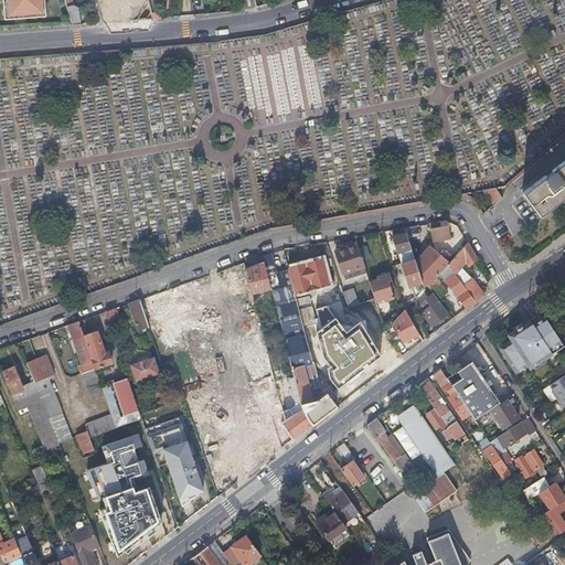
[(6,0),(7,19),(30,17),(36,17),(44,16),(42,0),(6,0)]
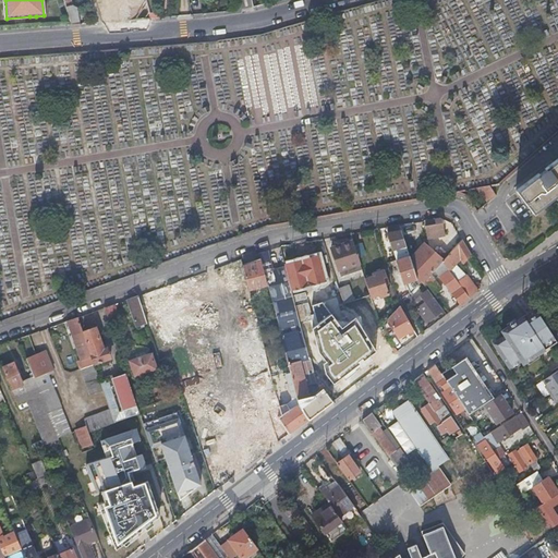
[(68,0),(62,0),(70,24),(79,23),(73,5),(70,3),(68,0)]
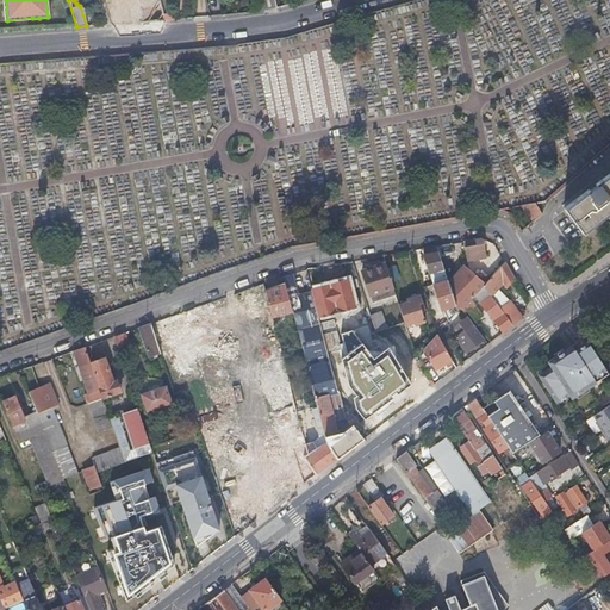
[(277,122),(277,134),(310,131),(313,124),(313,112),(325,118),(329,112),(341,111),(338,89),(331,85),(311,86),(307,91),(298,92),(293,99),(282,92),(280,94),(277,93),(267,93),(268,117),(277,122)]
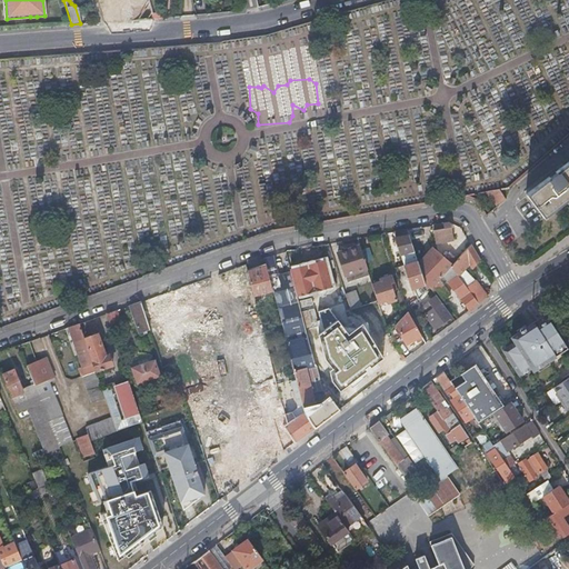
[(568,160),(526,192),(543,217),(566,200),(568,197),(568,160)]
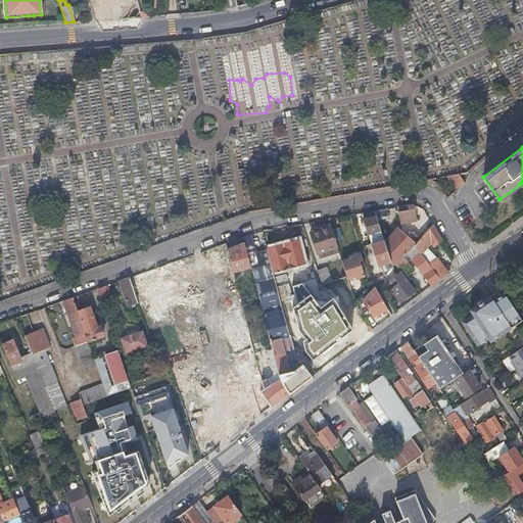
[(437,183),(462,178),(459,174),(434,178),(437,183)]
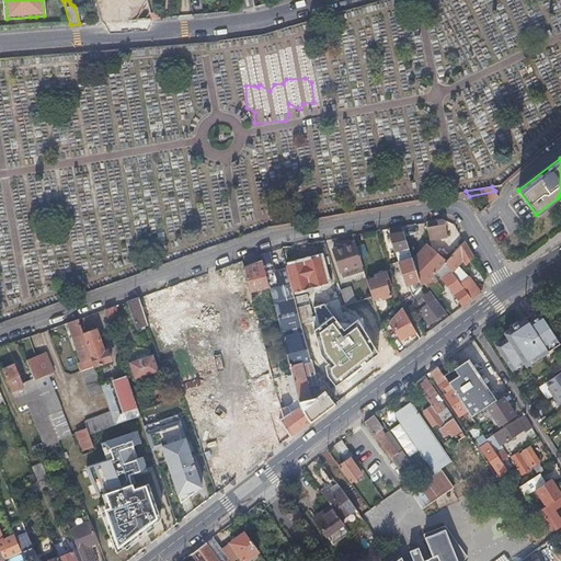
[(499,195),(495,191),(469,196),(478,212),(499,195)]
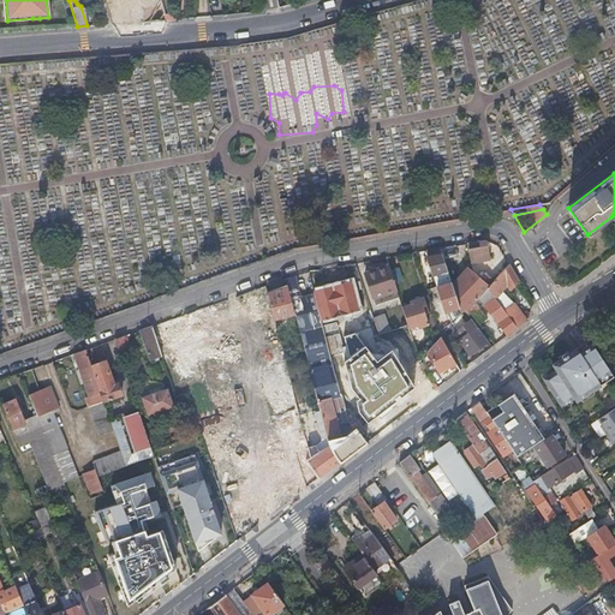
[(467,243),(467,249),(470,261),(471,261),(490,258),(487,240),(484,239),(467,243)]
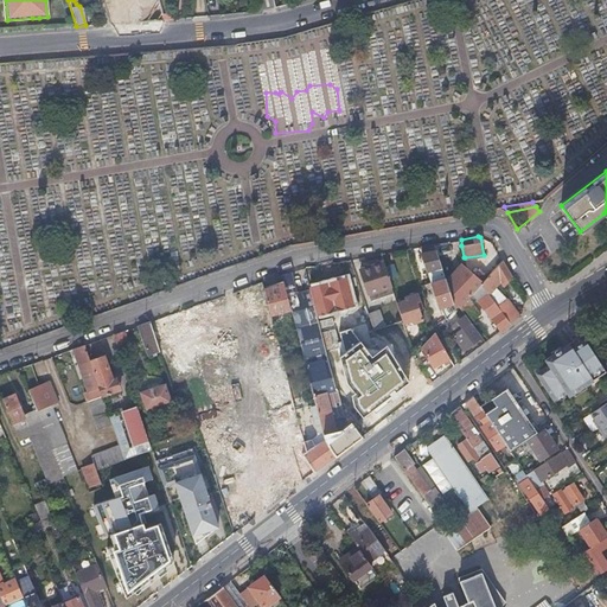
[(430,282),(445,278),(433,244),(420,247),(421,251),(421,253),(430,282)]
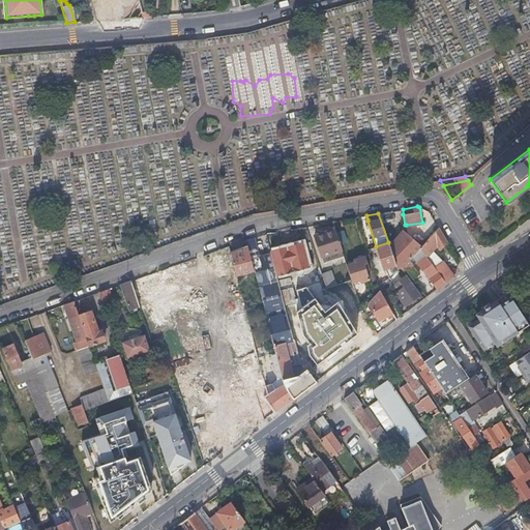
[(427,240),(420,247),(427,257),(434,267),(442,261),(432,249),(437,245),(439,248),(446,241),(438,227),(427,240)]
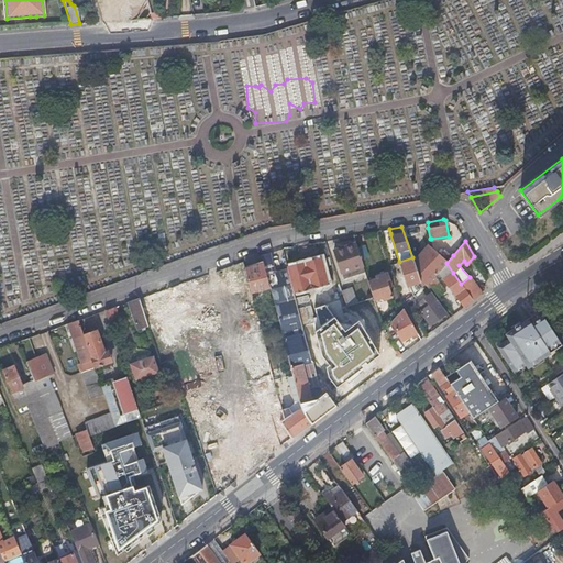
[(362,266),(354,243),(334,250),(341,272),(362,266)]
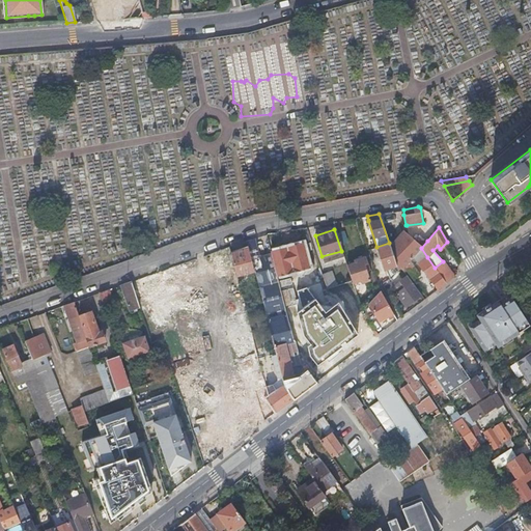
[(402,270),(404,268),(410,261),(414,256),(421,248),(427,241),(419,234),(415,240),(408,233),(404,230),(403,231),(390,247),(397,270),(400,268),(402,270)]
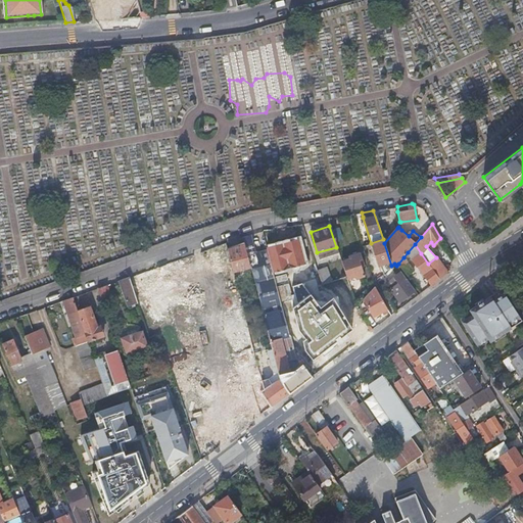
[(289,392),(311,375),(301,363),(293,369),(289,371),(286,359),(294,357),(296,357),(295,354),(294,353),(290,339),(292,338),(288,334),(284,317),(280,302),(266,249),(253,253),(248,234),(242,236),(243,241),(248,260),(264,319),(279,379),(289,392)]
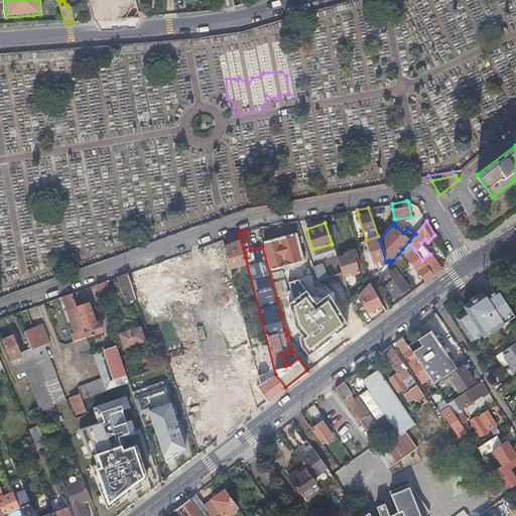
[(294,235),(261,243),(262,246),(268,267),(300,259),(294,235)]
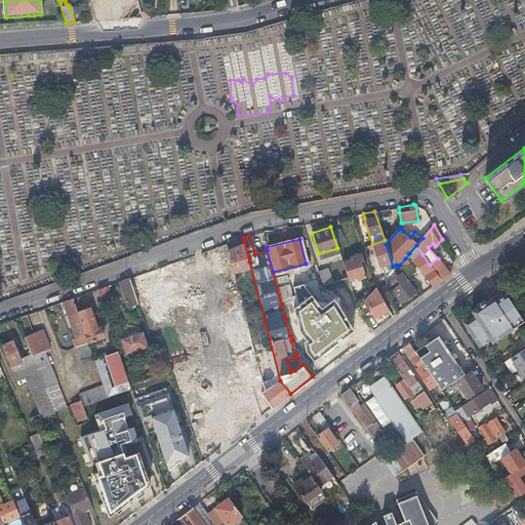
[(384,276),(385,277),(393,268),(393,267),(386,244),(385,240),(372,244),(379,267),(381,266),(384,272),(382,273),(384,276)]
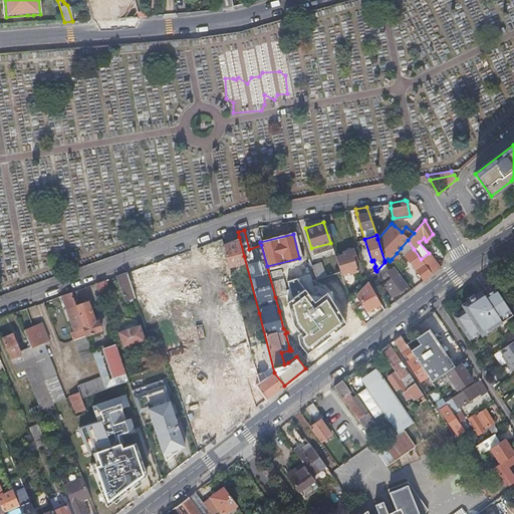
[(222,243),(227,261),(244,256),(239,237),(222,243)]
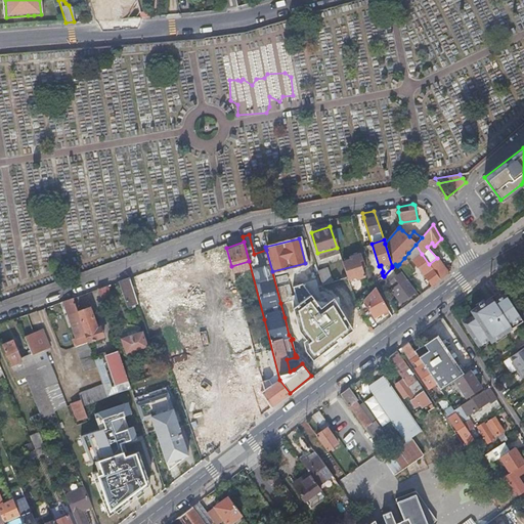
[(412,258),(432,285),(440,278),(429,264),(422,254),(416,245),(408,253),(404,258),(399,264),(407,275),(413,270),(407,262),(412,258)]
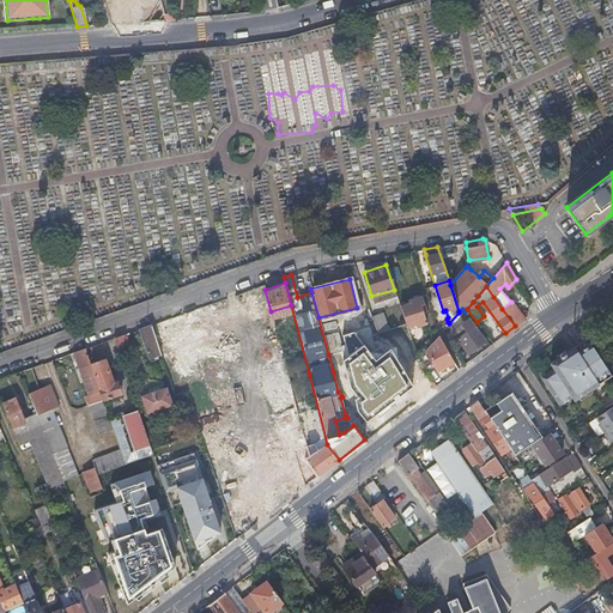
[(243,297),(248,315),(263,310),(259,292),(243,297)]
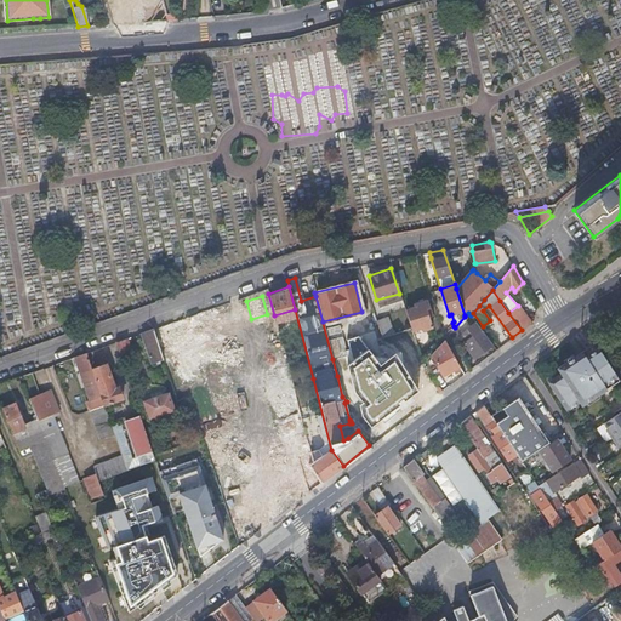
[(411,328),(412,330),(421,328),(421,330),(432,326),(427,309),(429,308),(427,300),(412,303),(414,306),(405,309),(411,328)]
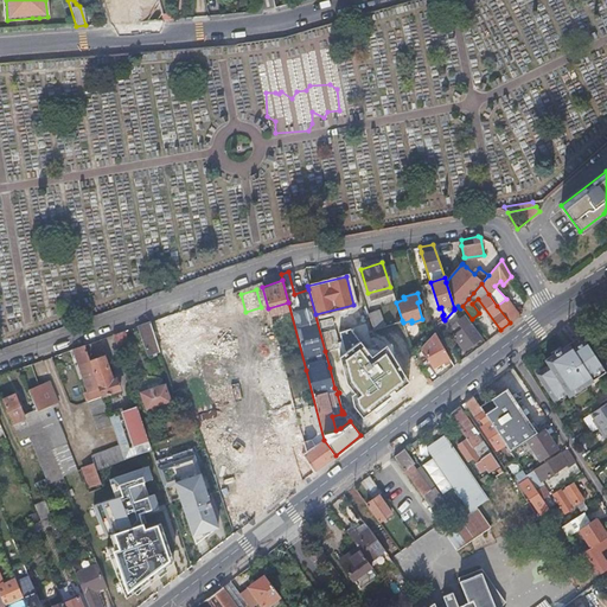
[(497,306),(510,323),(519,315),(506,299),(497,306)]
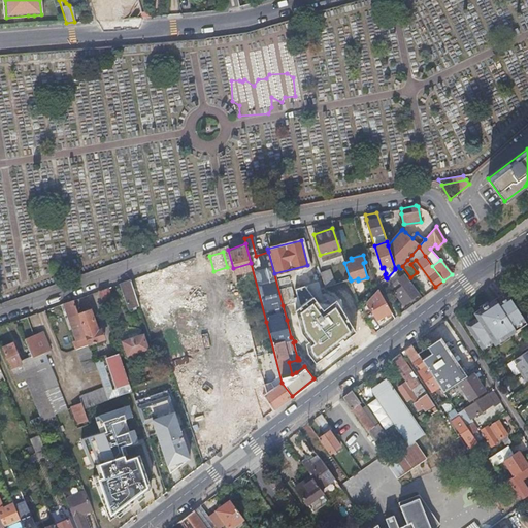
[(152,306),(180,298),(178,290),(194,286),(189,266),(143,278),(152,306)]
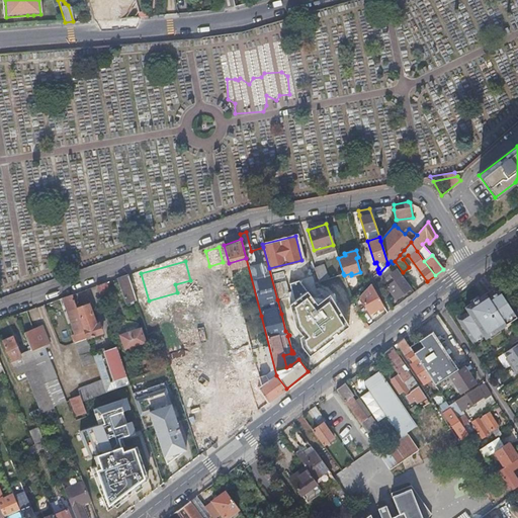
[(315,270),(319,281),(327,278),(324,267),(315,270)]
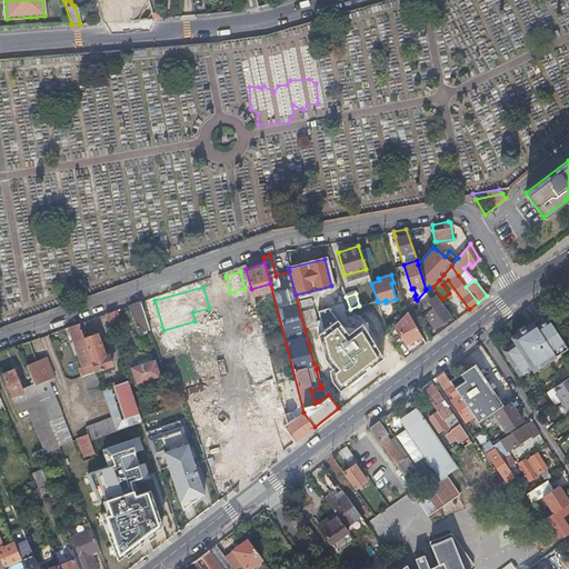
[(435,328),(451,315),(436,295),(421,305),(422,307),(420,308),(435,328)]
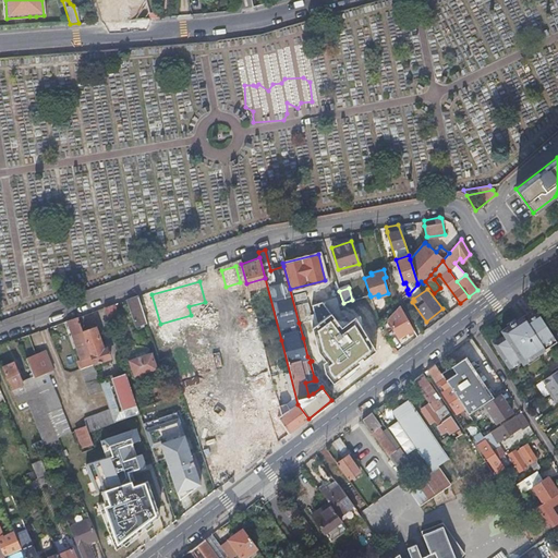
[(146,323),(137,295),(126,299),(135,326),(146,323)]
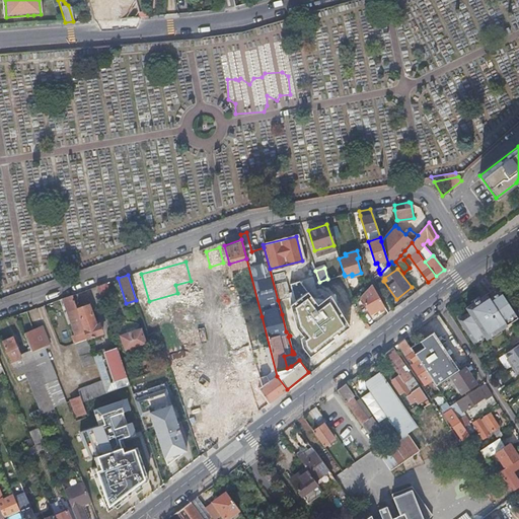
[(220,296),(237,292),(233,275),(216,279),(220,296)]
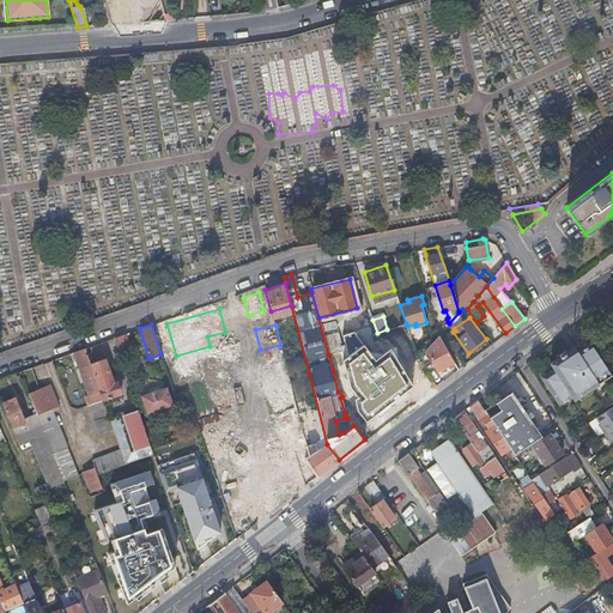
[(353,331),(343,334),(347,354),(343,359),(350,386),(357,396),(353,398),(356,410),(365,420),(412,386),(390,347),(372,357),(353,331)]
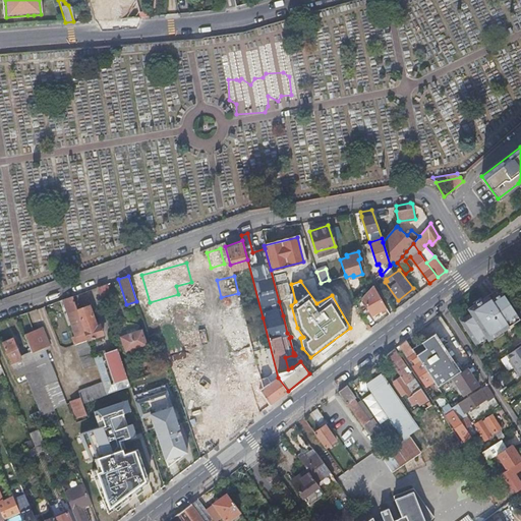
[(111,298),(106,283),(97,287),(101,301),(111,298)]
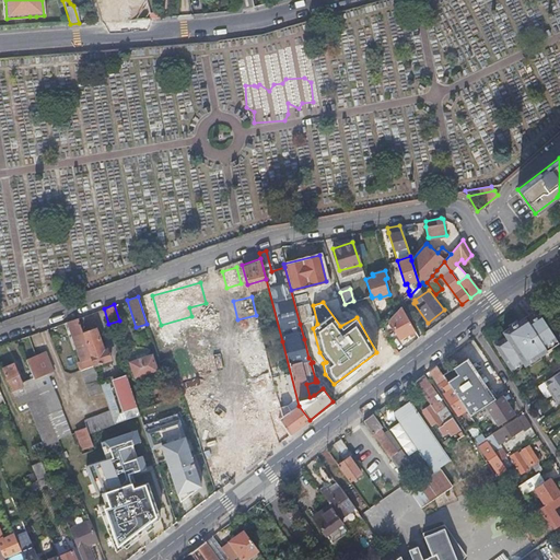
[(540,354),(559,342),(547,324),(546,323),(536,307),(517,321),(516,322),(509,326),(502,330),(505,336),(494,343),(512,369),(514,366),(521,363),(523,361),(525,364),(529,362),(536,357),(540,354)]
